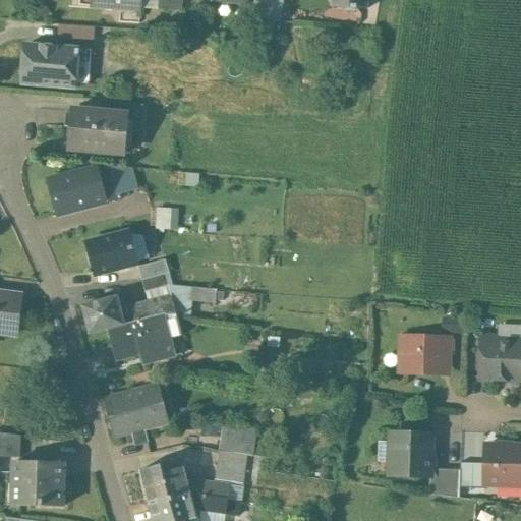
[(92,0),(92,6),(126,9),(126,3),(141,4),(140,0),(92,0)]
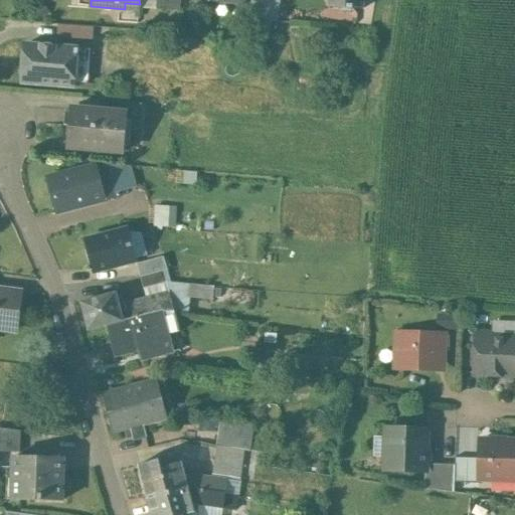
[(181,0),(157,0),(157,9),(181,11),(181,0)]
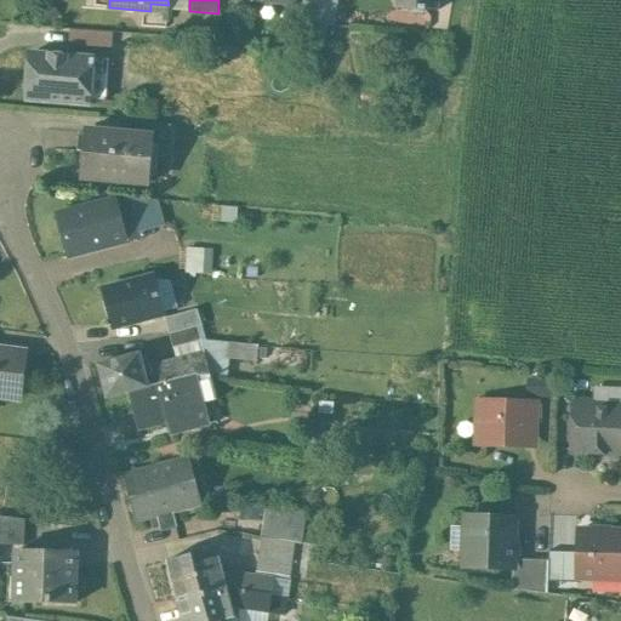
[(320,0),(303,0),(301,23),(318,24),(320,0)]
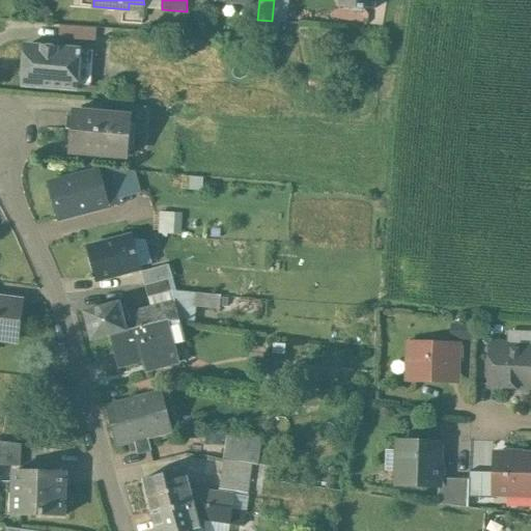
[(288,0),(274,0),(272,21),(286,23),(288,0)]
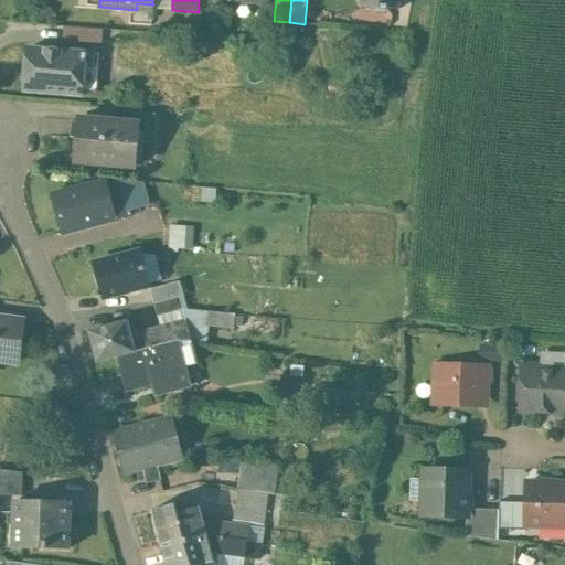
[(360,0),(360,8),(395,11),(396,10),(398,10),(400,9),(397,9),(397,0),(360,0)]
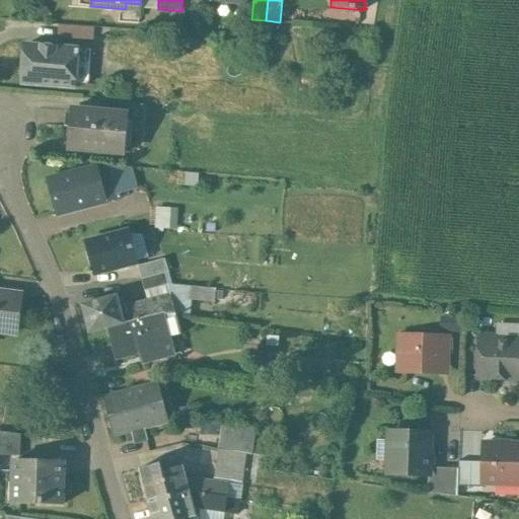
[(93,27),(59,25),(58,38),(93,41),(93,27)]
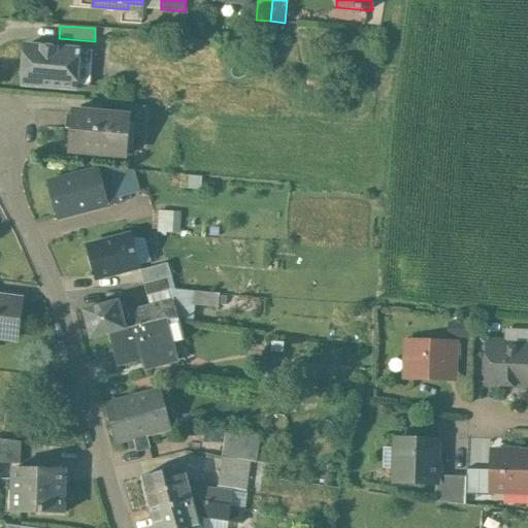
[(93,51),(26,45),(23,85),(75,89),(75,85),(76,71),(91,72),(93,51)]
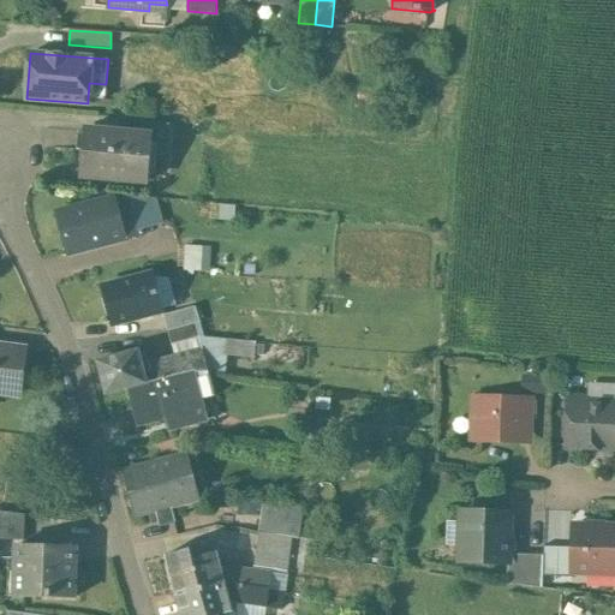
[(106,84),(89,83),(88,99),(105,100),(106,84)]
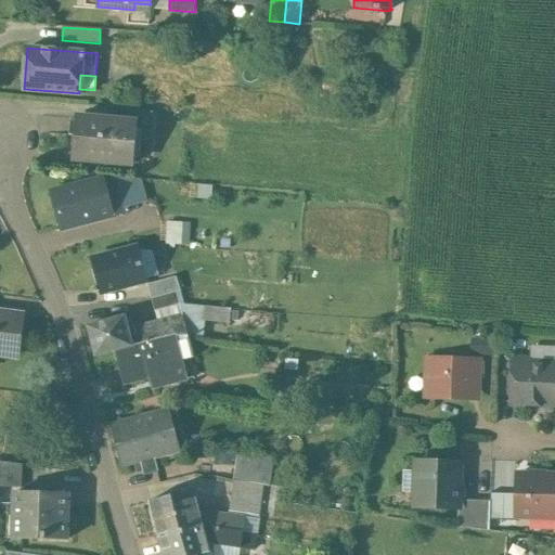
[(138,108),(113,106),(112,120),(137,123),(138,108)]
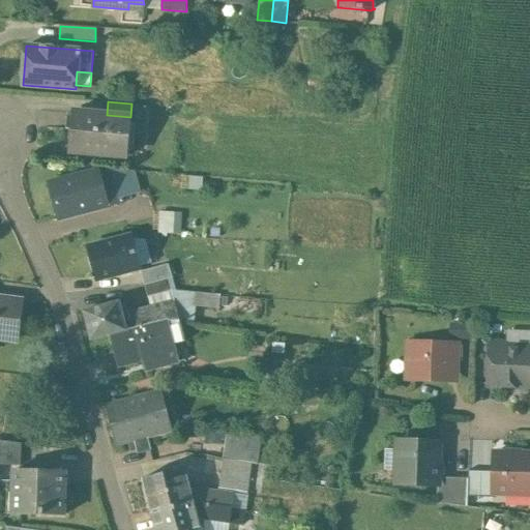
[(107,115),(72,112),(69,151),(127,156),(130,117),(107,115)]
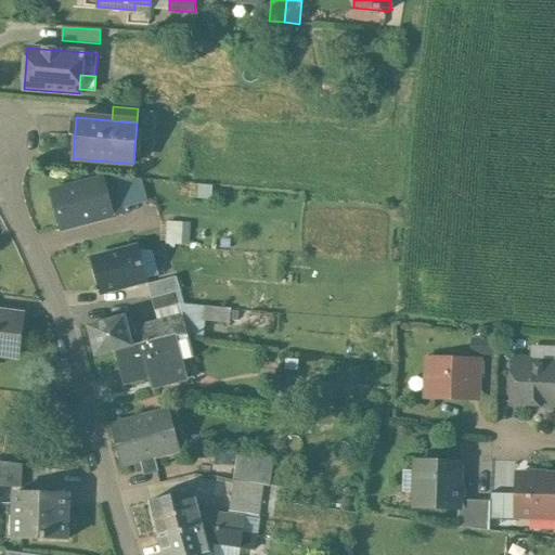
[(119,177),(103,181),(103,179),(52,192),(62,229),(137,209),(133,198),(125,201),(119,177)]
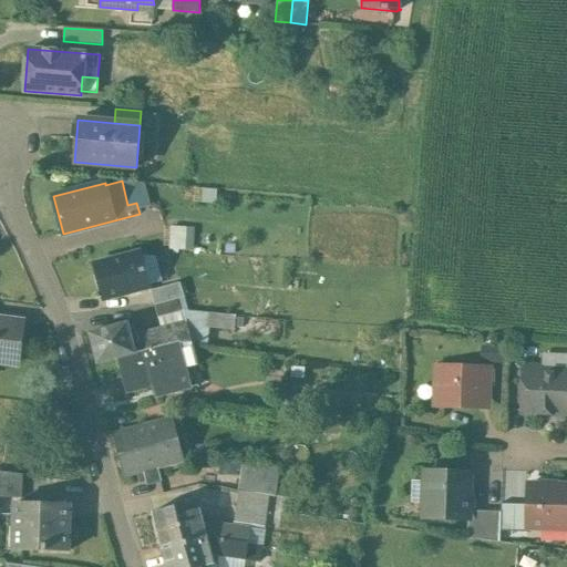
[(185,228),(171,227),(171,249),(184,250),(185,228)]
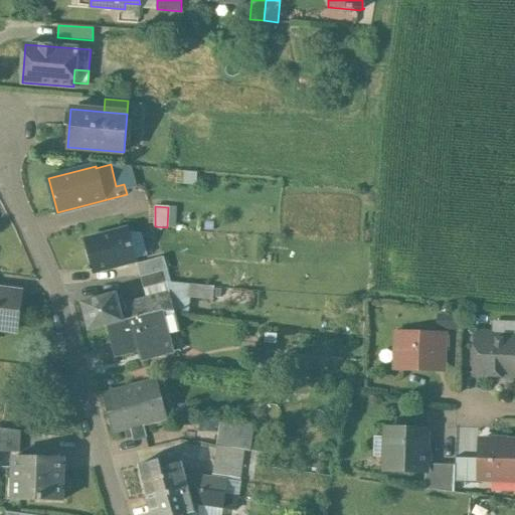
[(130,234),(87,245),(94,273),(137,262),(130,234)]
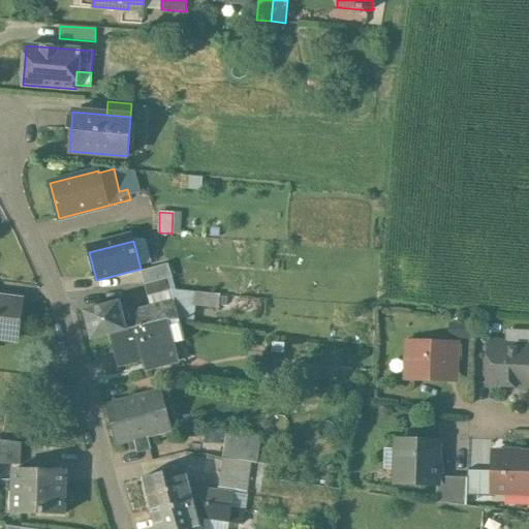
[(168,263),(141,272),(145,285),(168,279),(173,278),(168,263)]
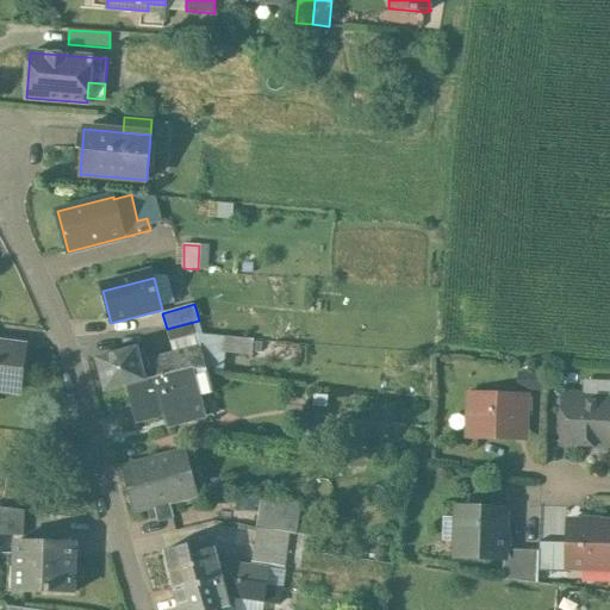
[(194,322),(167,329),(170,342),(199,335),(194,322)]
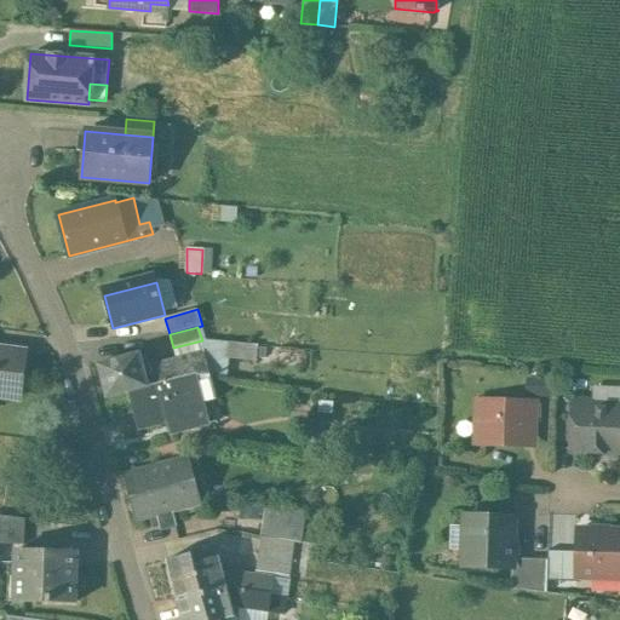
[(257,345),(230,343),(229,359),(256,361),(257,345)]
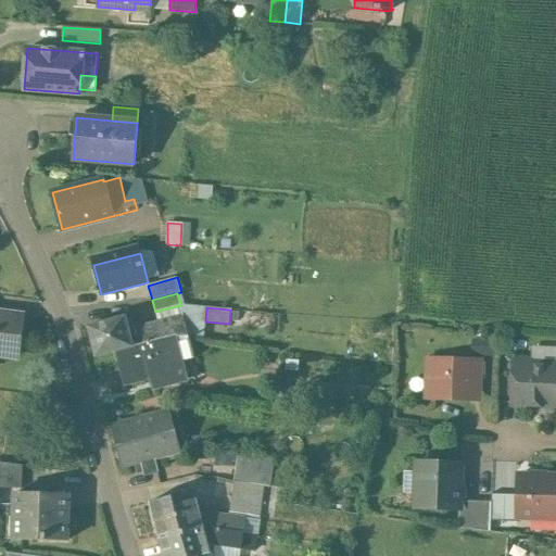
[(21,315),(0,312),(0,355),(15,357),(21,315)]
